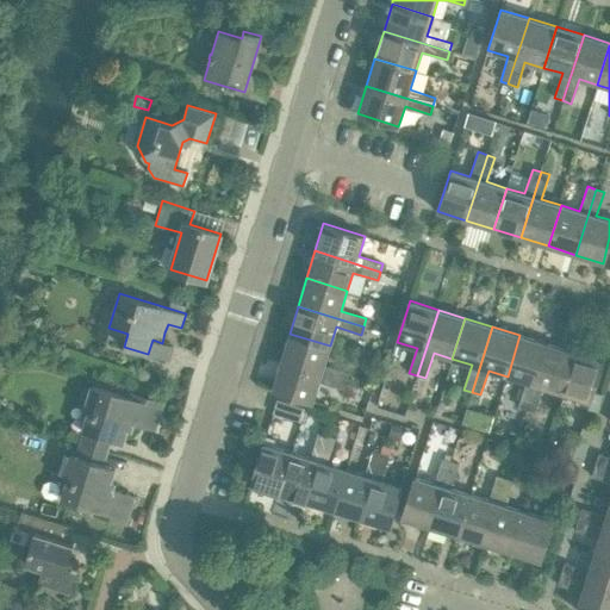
[(324,365),(330,346),(290,334),(280,361),(347,381),(349,373),(324,365)]
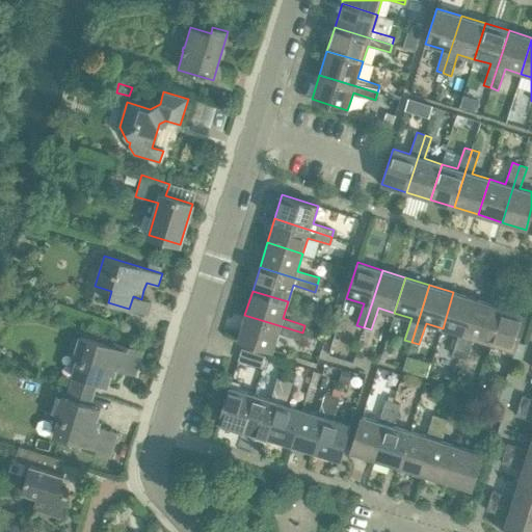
[(459,357),(477,299),(453,292),(443,328),(458,334),(452,354),(459,357)]
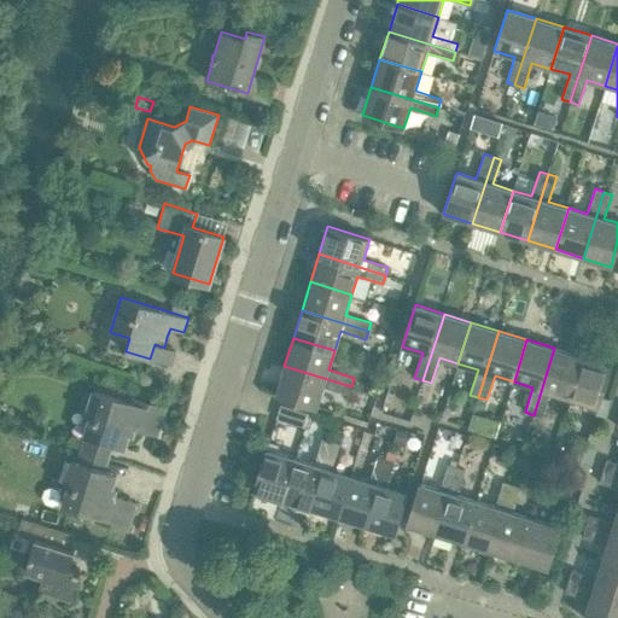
[(567,398),(581,356),(554,348),(534,415),(542,418),(549,392),(567,398)]
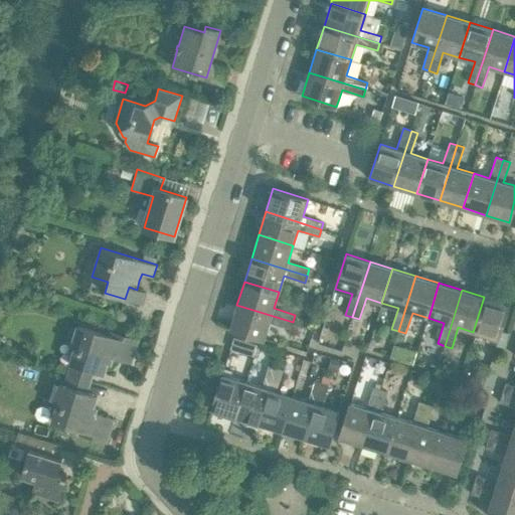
[(498,339),(509,305),(484,297),(473,332),(490,337),(488,343),(496,345),(497,339),(498,339)]
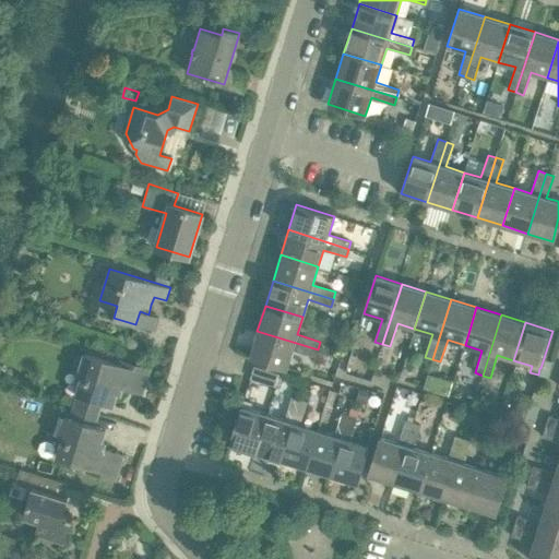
[(286,368),(293,349),(314,357),(318,349),(257,331),(249,356),(286,368)]
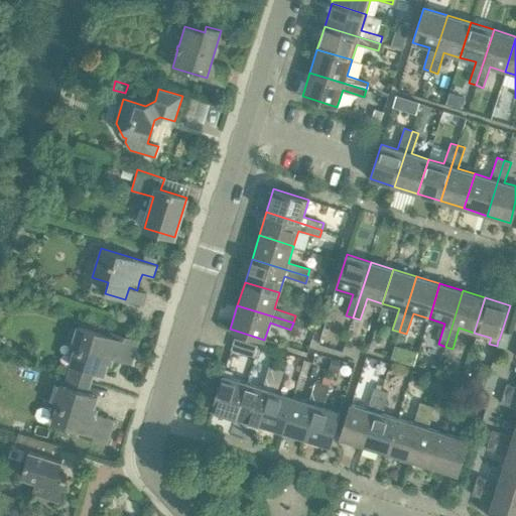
[(130,363),(137,341),(111,333),(110,337),(77,327),(71,345),(80,348),(75,364),(69,362),(69,363),(71,363),(68,374),(56,371),(98,384),(91,381),(94,370),(104,373),(104,372),(100,371),(103,361),(110,363),(112,358),(119,360),(130,363)]
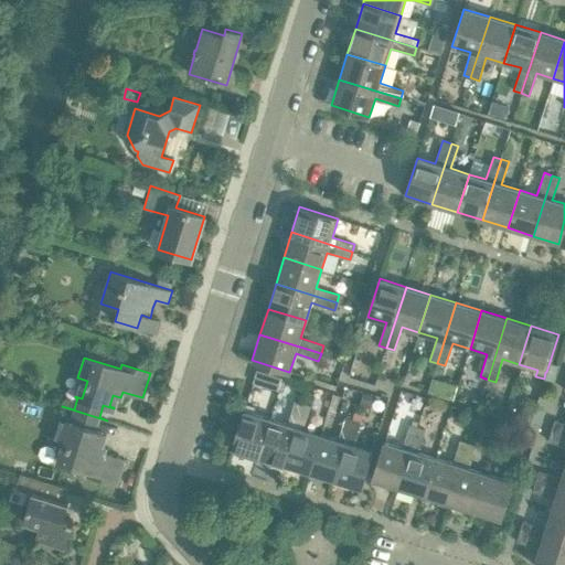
[(278,390),(281,377),(256,370),(253,382),(278,390)]
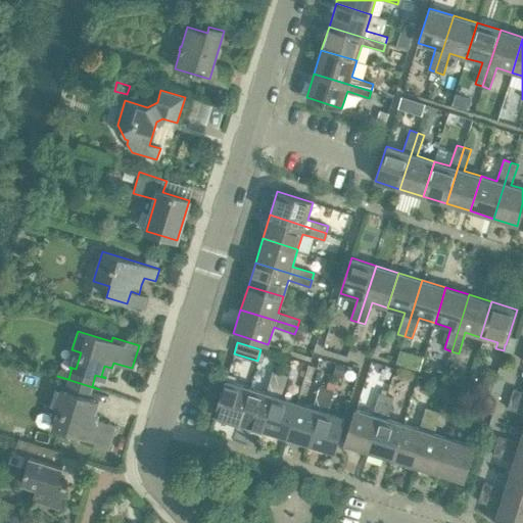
[(263,430),(280,373),(273,371),(266,392),(250,387),(239,423),(263,430)]
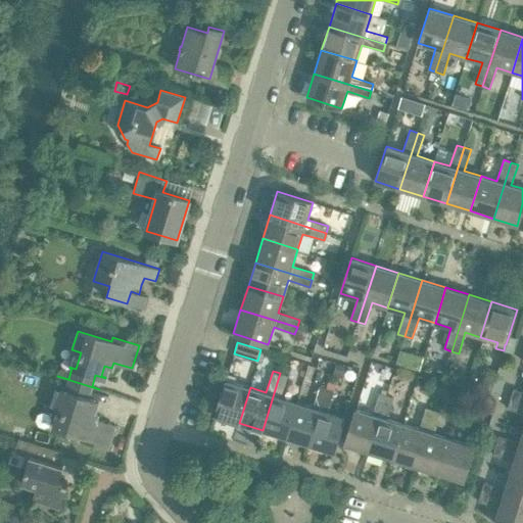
[(286,437),(296,402),(280,397),(287,376),(280,373),(263,430),(286,437)]
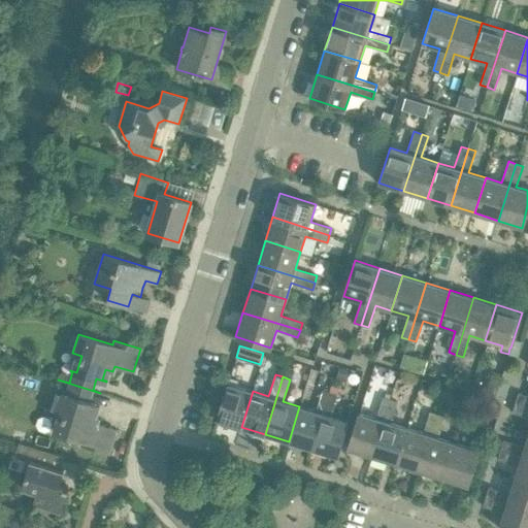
[(495,395),(500,378),(491,376),(486,392),(495,395)]
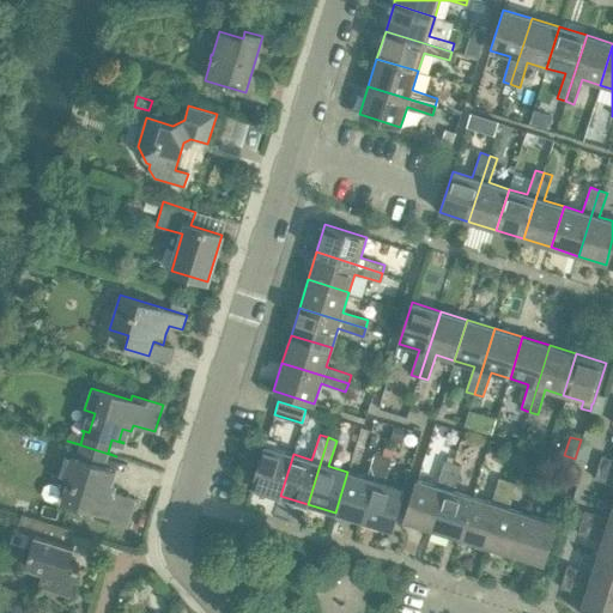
[(280,496),(293,454),(273,448),(275,442),(267,438),(265,445),(252,486),(280,496)]
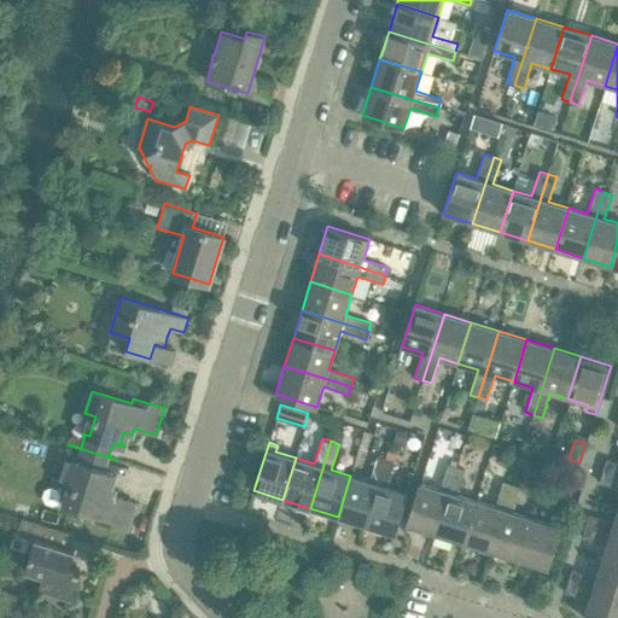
[(135,502),(122,497),(114,495),(115,489),(106,487),(110,474),(115,476),(116,474),(104,471),(109,458),(117,460),(68,444),(68,445),(80,449),(76,462),(70,461),(63,483),(74,487),(68,505),(62,502),(60,505),(97,516),(94,520),(127,530),(135,502)]
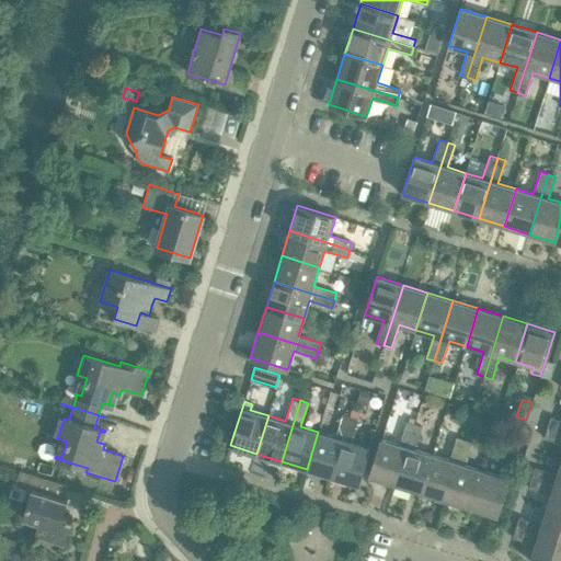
[(331,477),(351,416),(343,414),(335,436),(318,432),(307,469),(331,477)]
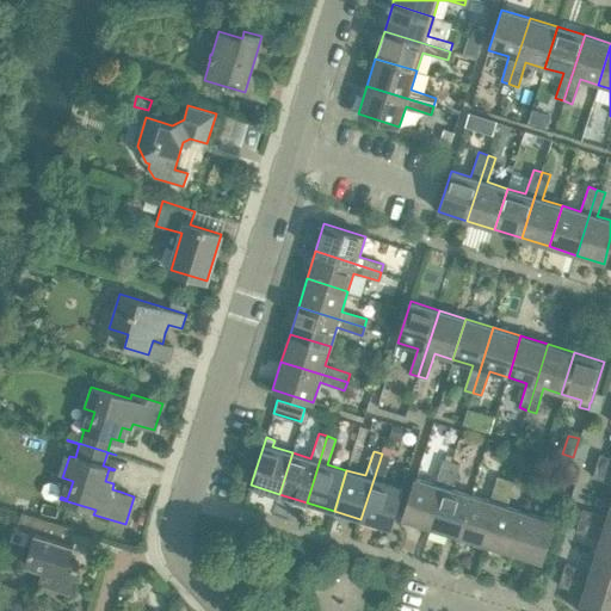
[(389,528),(402,487),(382,481),(389,456),(382,454),(360,519),(389,528)]
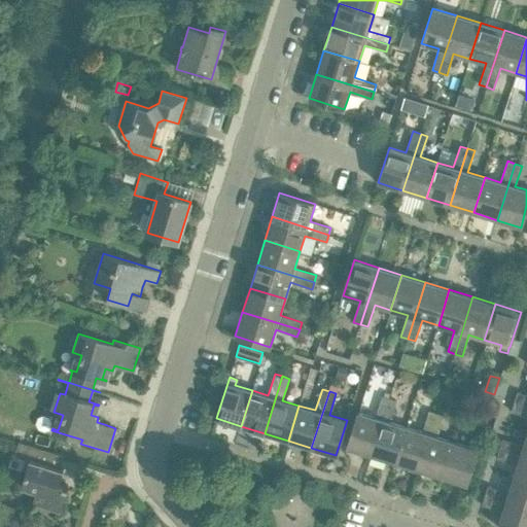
[(526,405),(526,394),(518,391),(515,401),(526,405)]
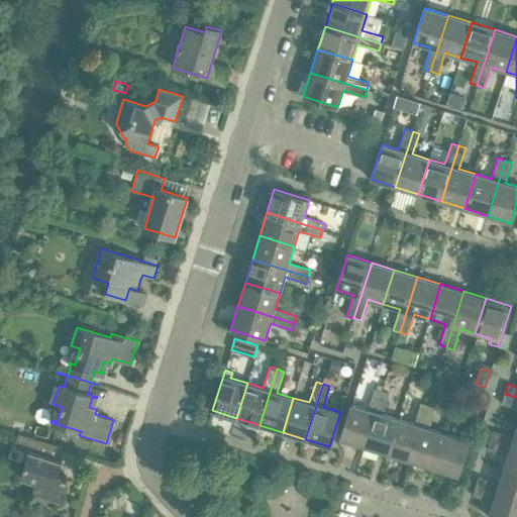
[(364,446),(382,391),(375,388),(368,409),(351,404),(340,439),(364,446)]
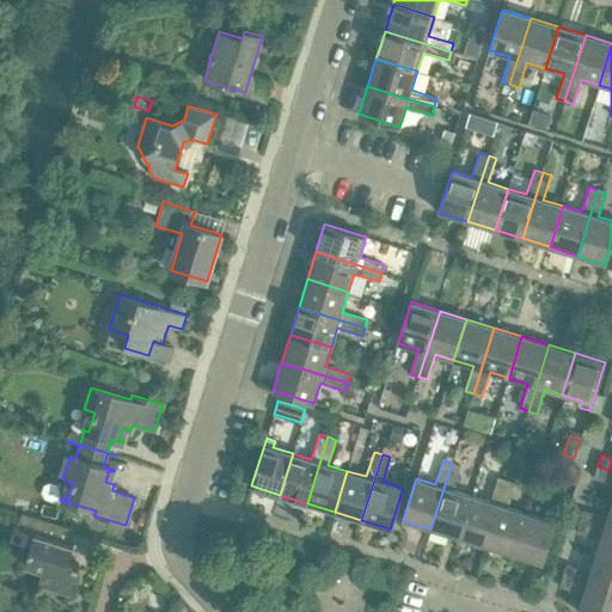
[(565,484),(571,465),(561,461),(555,481),(565,484)]
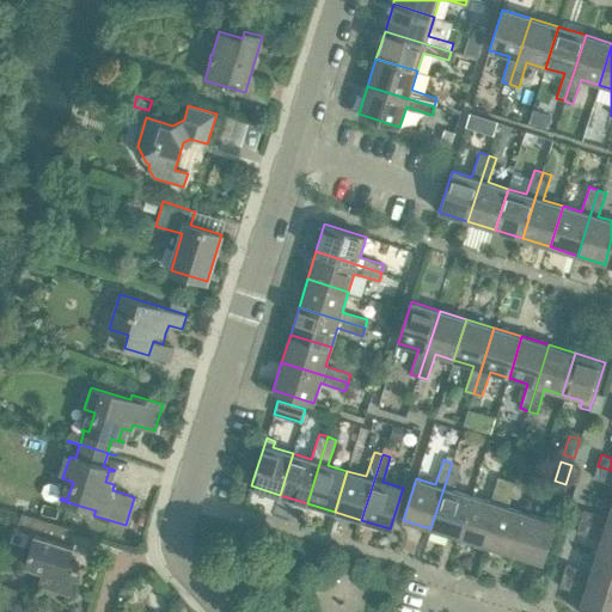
[(459,537),(472,496),(452,490),(460,465),(452,463),(430,528),(459,537)]
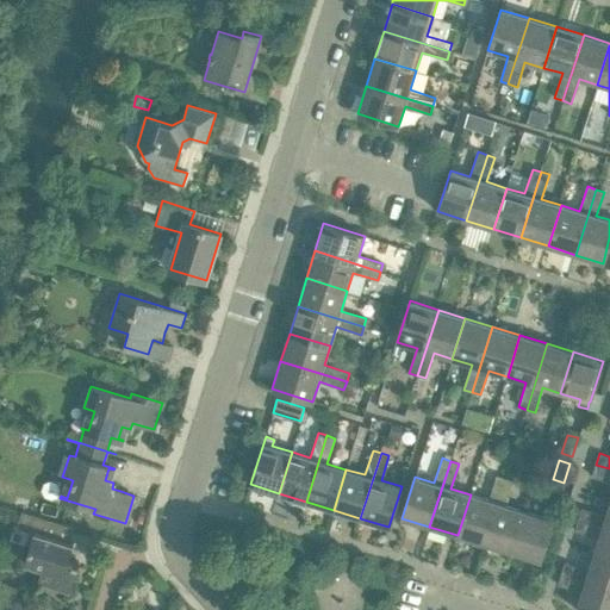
[(609,499),(609,468),(596,465),(592,475),(609,480),(609,498),(609,499)]
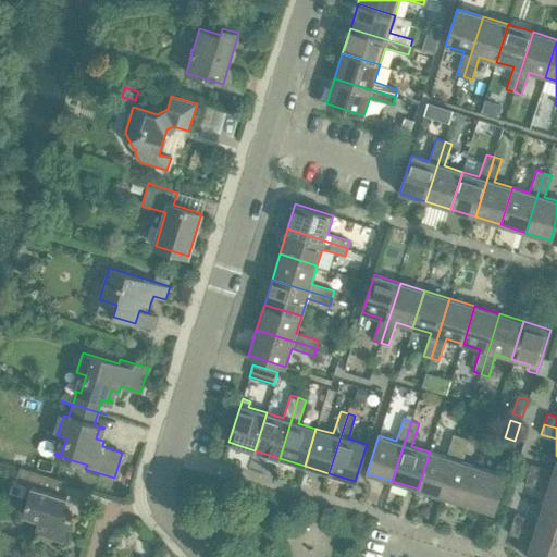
[(443,496),(461,436),(454,434),(446,457),(430,452),(418,489),(443,496)]
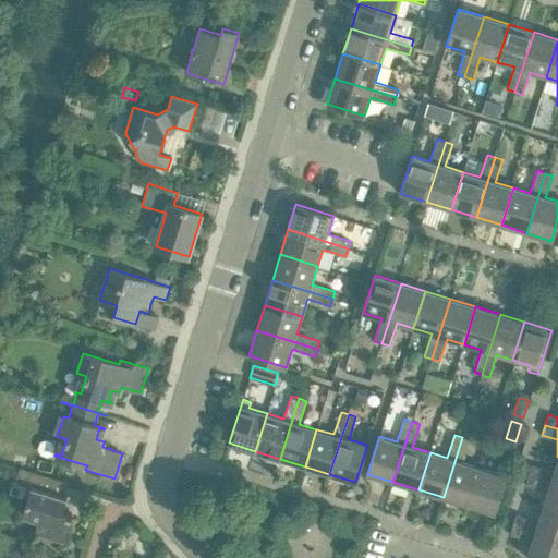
[(468,505),(480,468),(462,462),(470,439),(462,437),(444,497),(468,505)]
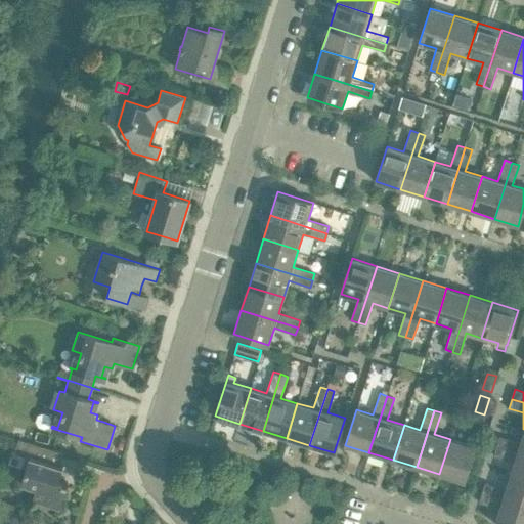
[(523,454),(523,429),(520,442),(499,436),(496,446),(523,454)]
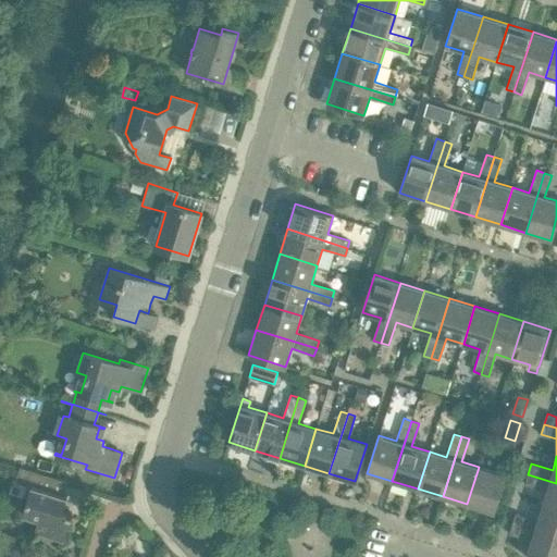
[(493,512),(505,474),(504,474),(506,469),(498,466),(496,472),(479,467),(467,504),(493,512)]
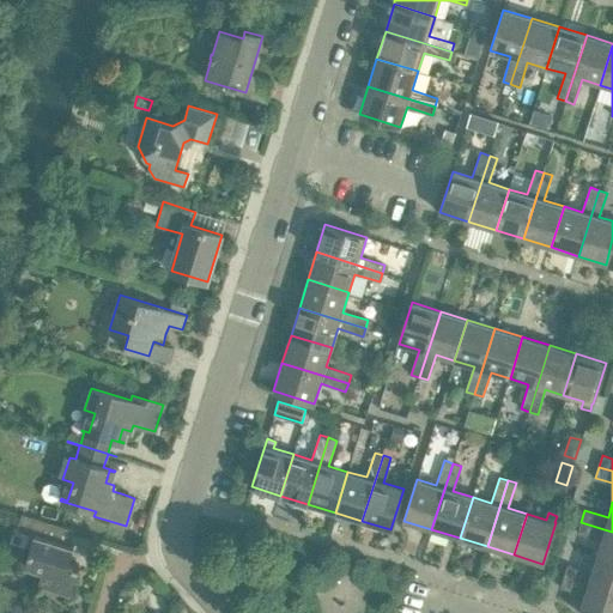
[(79,564),(64,560),(73,529),(22,514),(17,530),(34,536),(25,566),(43,571),(38,587),(70,596),(79,564)]
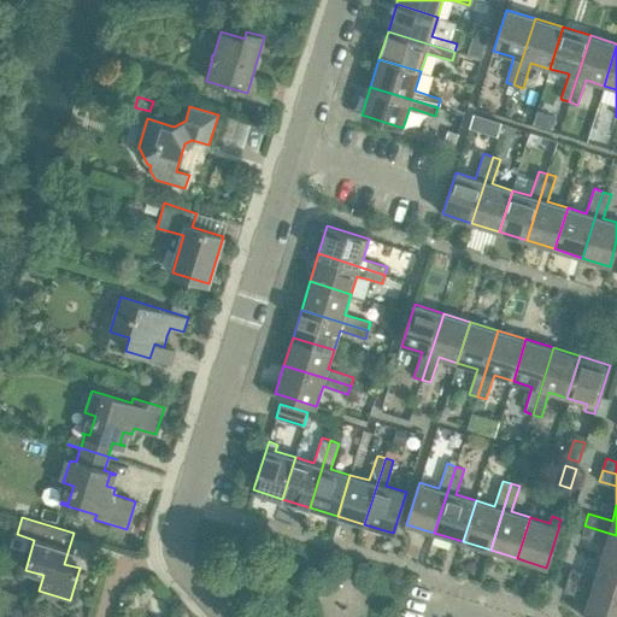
[(616,565),(616,535),(585,526),(581,536),(605,544),(600,560),(616,565)]
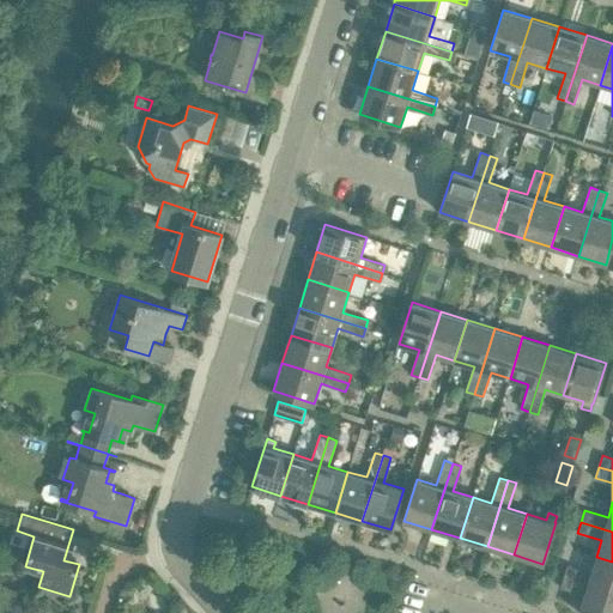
[(612,592),(612,562),(596,557),(592,572),(568,565),(564,577),(612,592)]
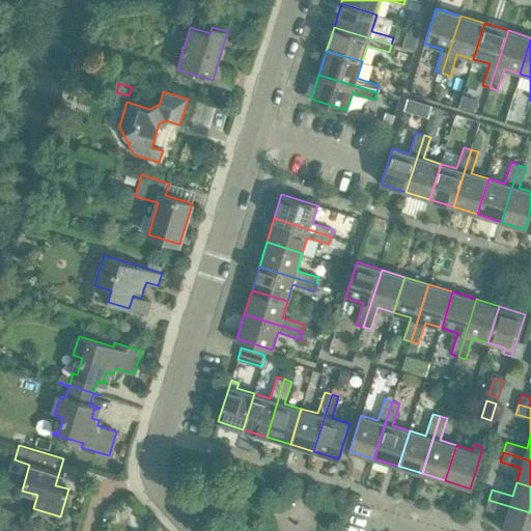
[(503,530),(530,530),(530,512),(488,500),(485,509),(506,515),(501,530),(503,530)]
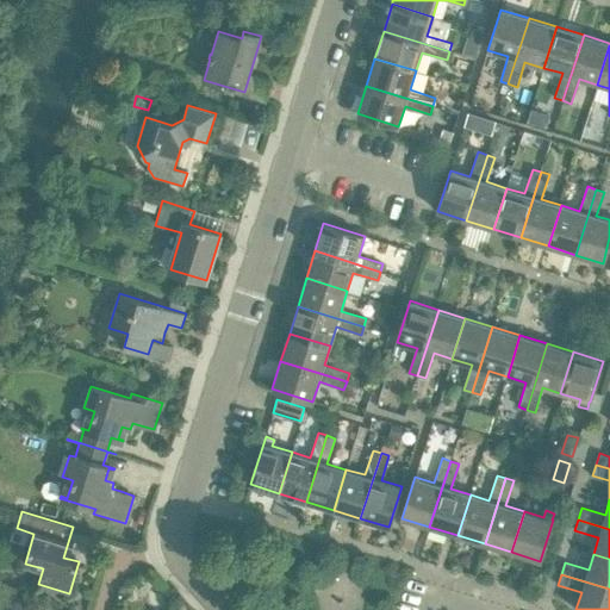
[(43,609),(44,609),(0,593),(0,609),(43,609)]
